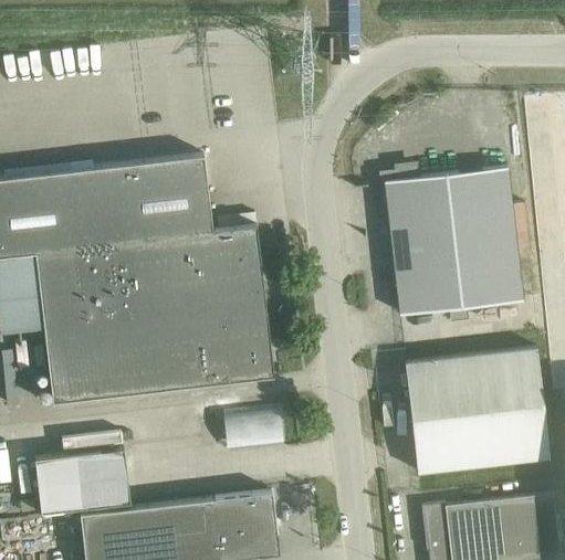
[(0,259),(2,277),(6,304),(41,299),(49,369),(32,371),(35,405),(274,378),(258,226),(213,232),(205,157),(0,180),(0,259)]
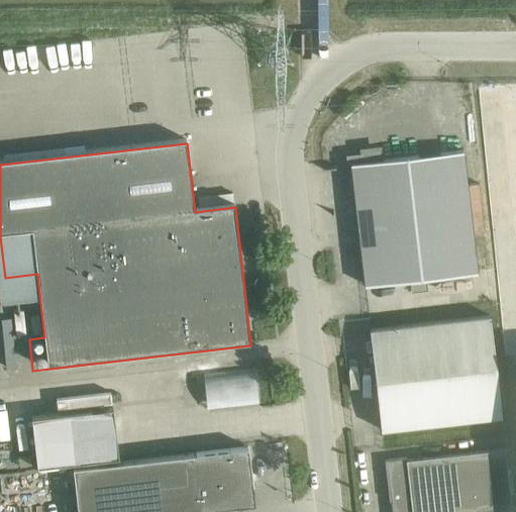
[(351,163),(351,168),(366,290),(478,277),(465,155),(382,165),(381,155),(365,157),(365,162),(351,163)]
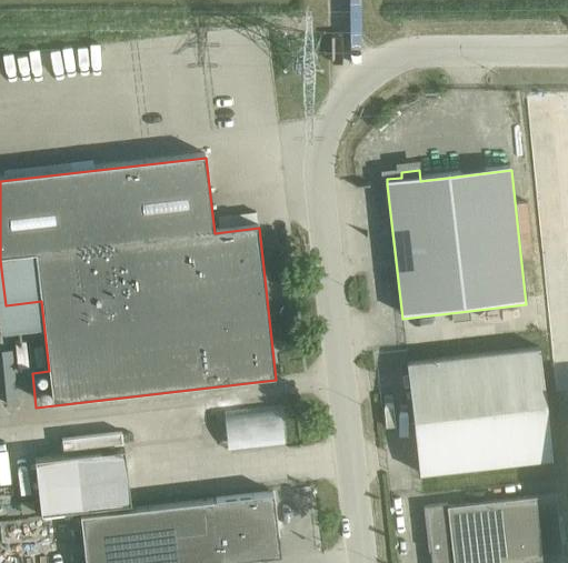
[(540,352),(430,364),(408,368),(420,478),(554,463),(540,352)]
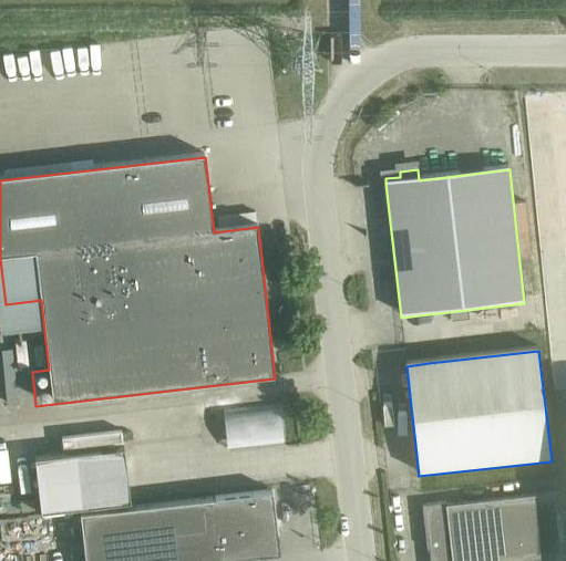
[(227,443),(281,437),(278,407),(224,414),(227,443)]
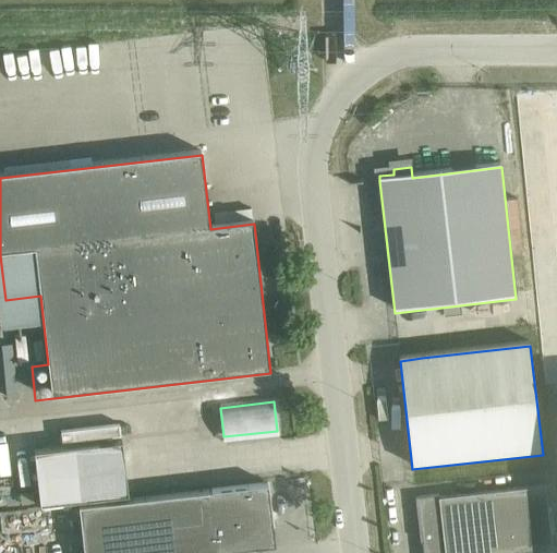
[(123,445),(35,455),(41,508),(129,499),(123,445)]
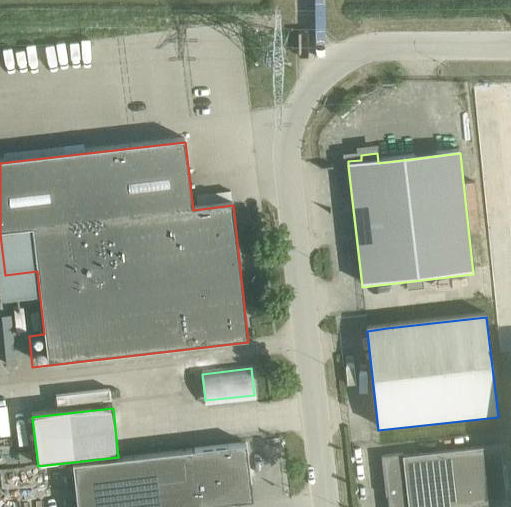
[(228,506),(238,505),(238,506),(241,505),(240,502),(249,491),(253,490),(252,487),(251,487),(247,447),(73,467),(77,506),(228,506)]
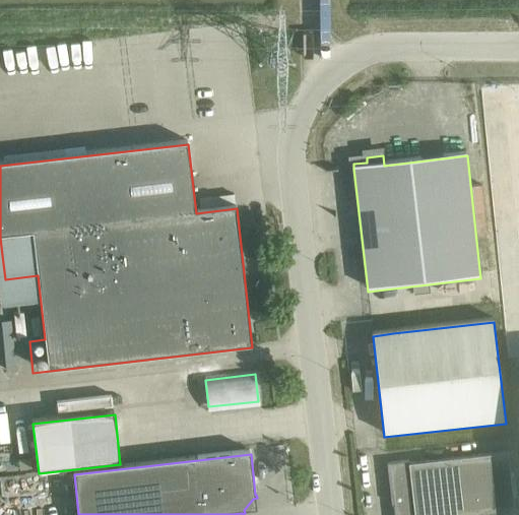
[(509,456),(429,464),(410,466),(410,464),(388,467),(388,468),(390,468),(394,507),(392,507),(393,509),(394,508),(395,514),(516,514),(509,456)]
